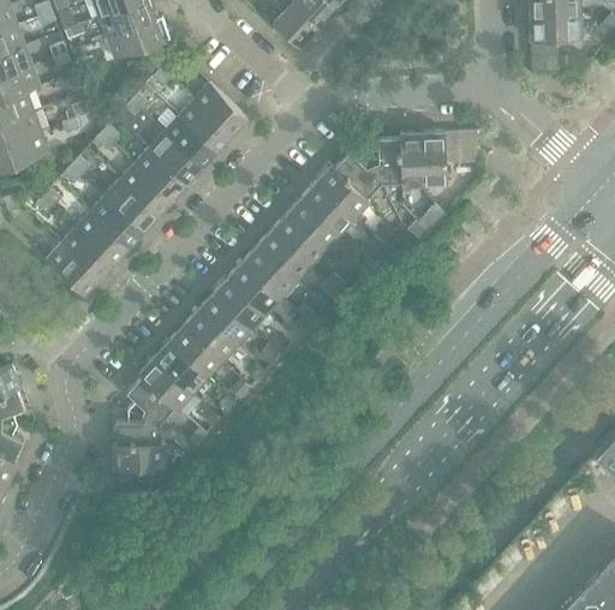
[(147,3),(145,0),(90,0),(99,19),(147,3)]
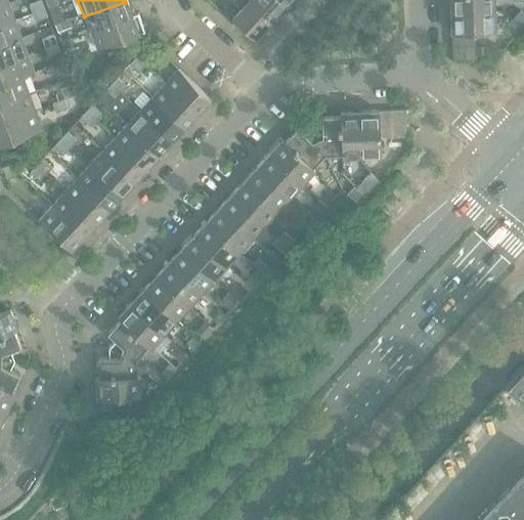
[(273,24),(250,2),(249,3),(245,0),(237,0),(233,6),(241,12),(232,22),(256,43),(273,24)]
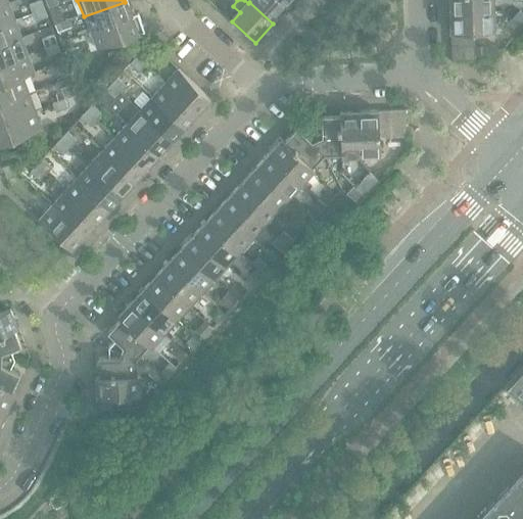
[(288,7),(280,0),(250,0),(249,2),(273,24),(288,7)]
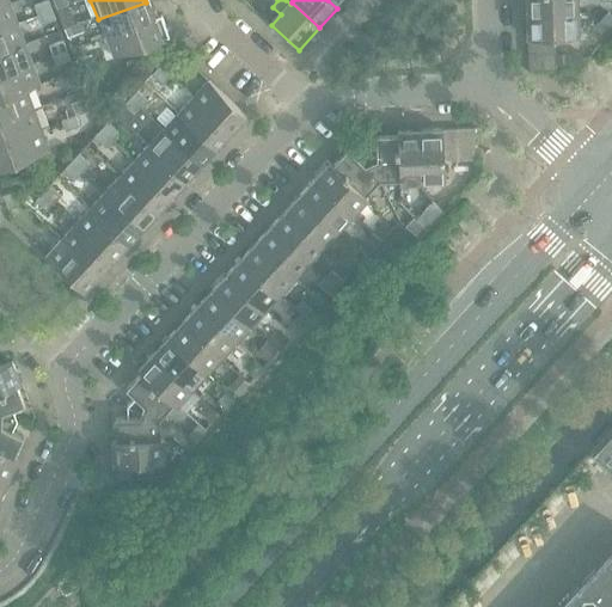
[(577,18),(576,0),(524,0),(526,20),(577,18)]
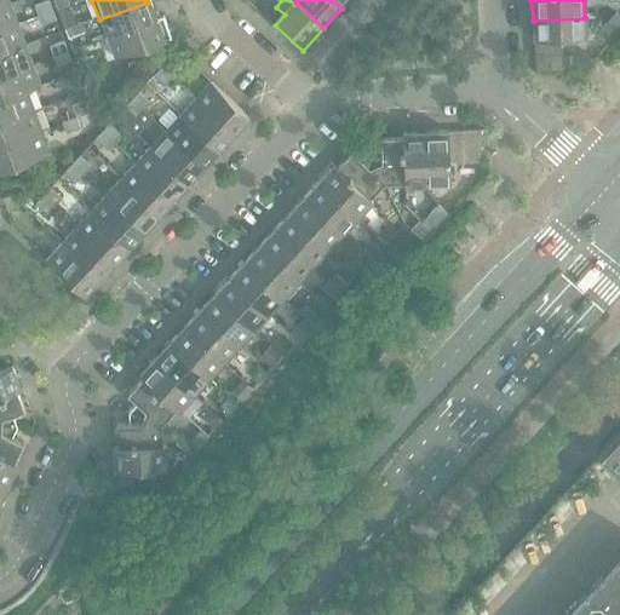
[(156,22),(148,3),(99,19),(107,40),(156,22)]
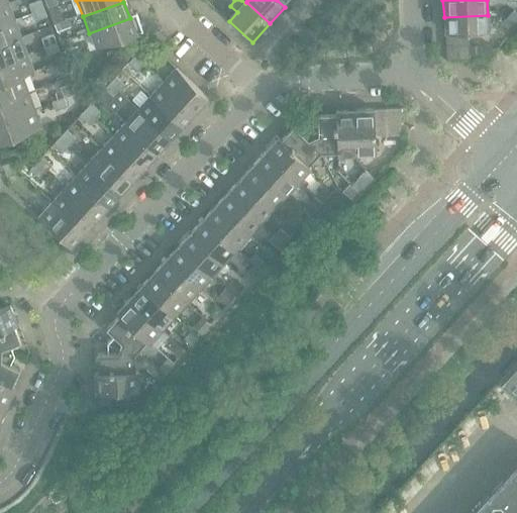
[(43,12),(40,4),(29,8),(32,16),(43,12)]
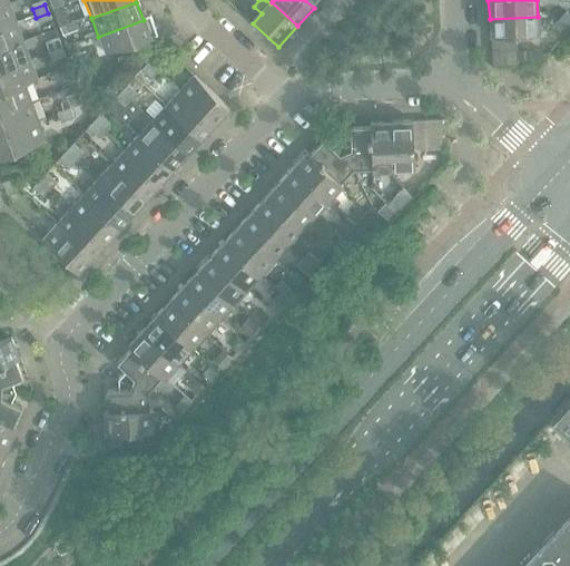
[(0,30),(16,25),(9,7),(0,9),(0,30)]
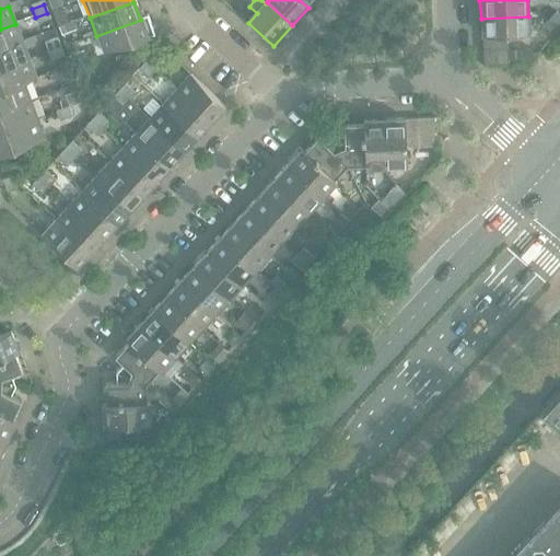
[(50,22),(47,13),(35,18),(37,26),(50,22)]
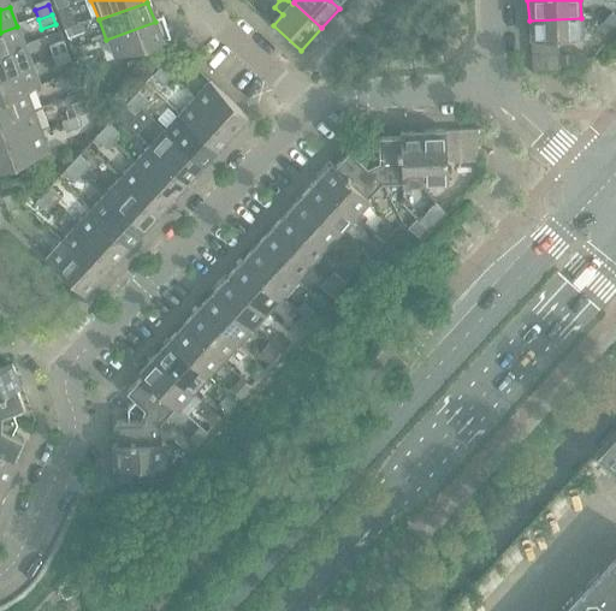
[(582,41),(581,18),(529,21),(529,42),(582,41)]
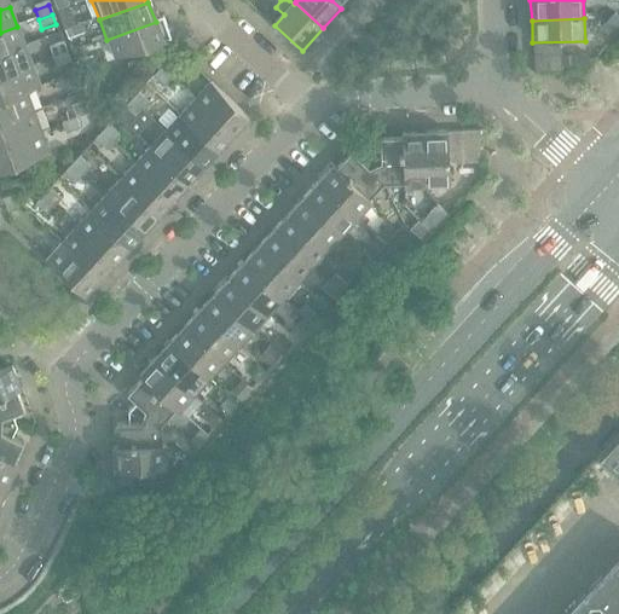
[(162,19),(156,22),(106,40),(115,62),(171,41),(162,19)]
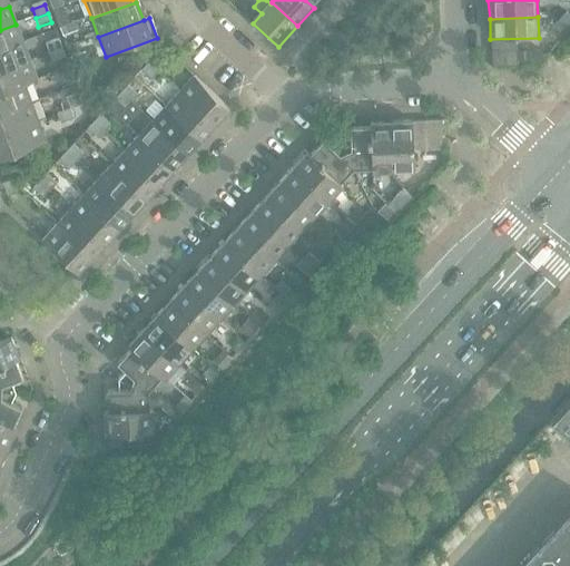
[(569,32),(569,23),(563,19),(558,26),(568,35),(569,32)]
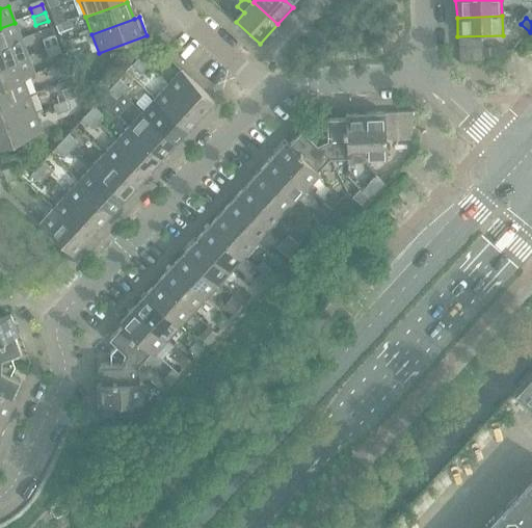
[(0,48),(21,41),(15,23),(0,28),(0,48)]
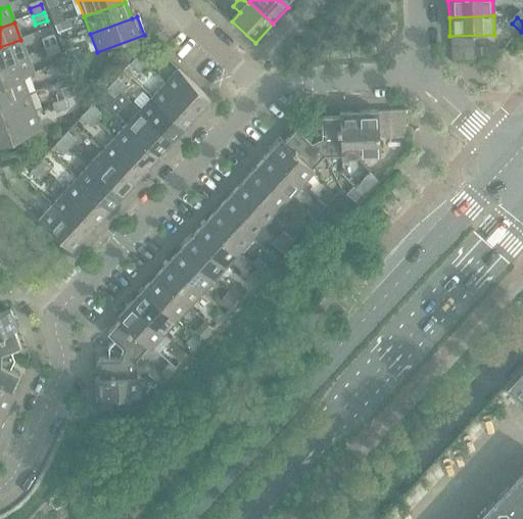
[(70,31),(67,24),(55,28),(57,36),(70,31)]
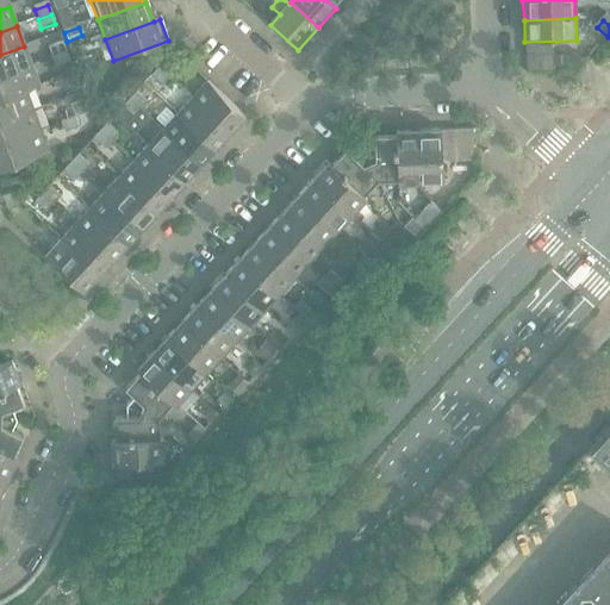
[(608,37),(597,27),(590,35),(602,45),(608,37)]
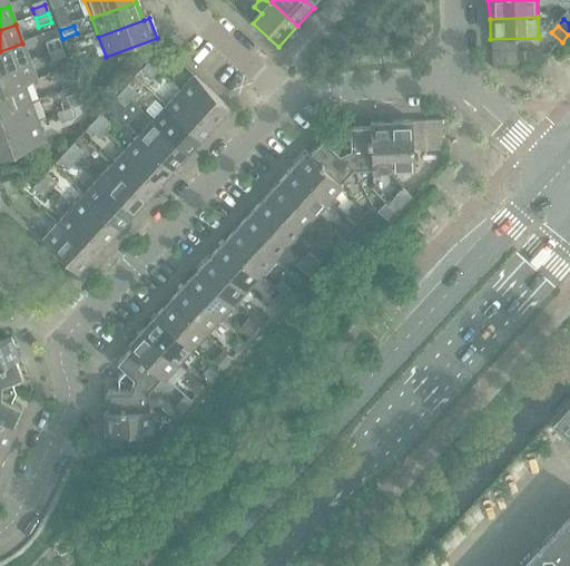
[(46,47),(49,56),(61,51),(58,42),(46,47)]
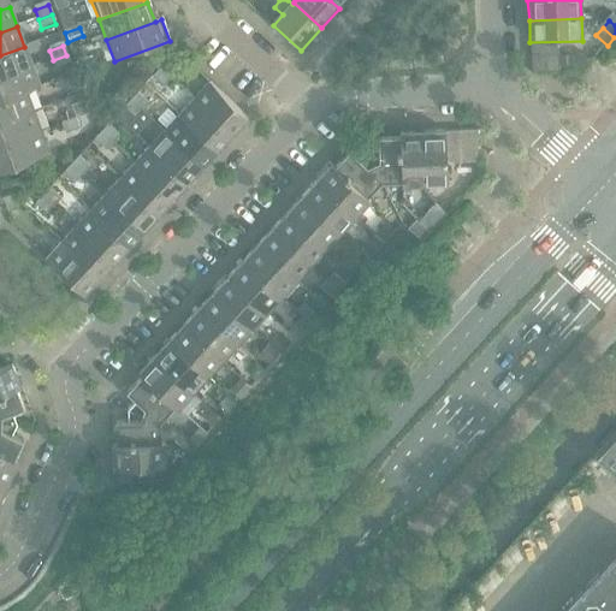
[(0,79),(33,69),(31,67),(24,47),(0,55),(0,79)]
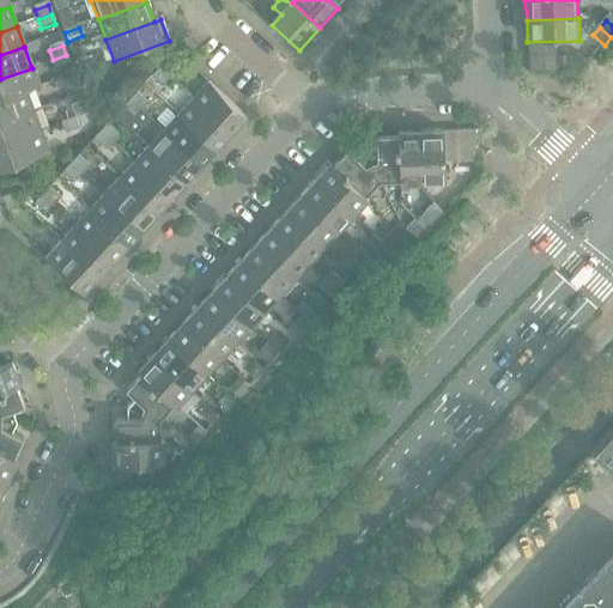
[(70,65),(66,55),(53,60),(56,70),(70,65)]
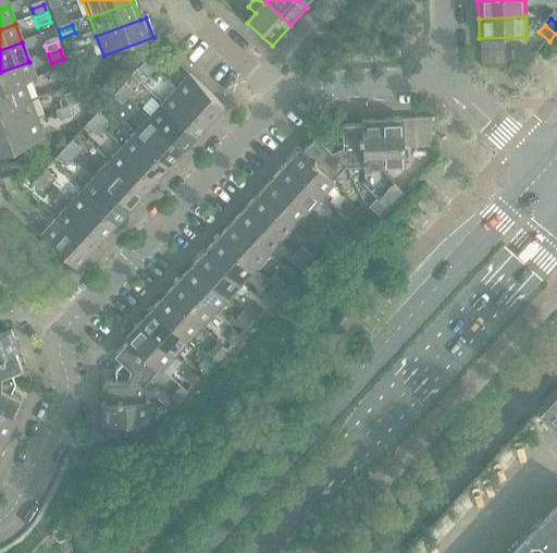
[(86,63),(83,54),(70,59),(73,69),(86,63)]
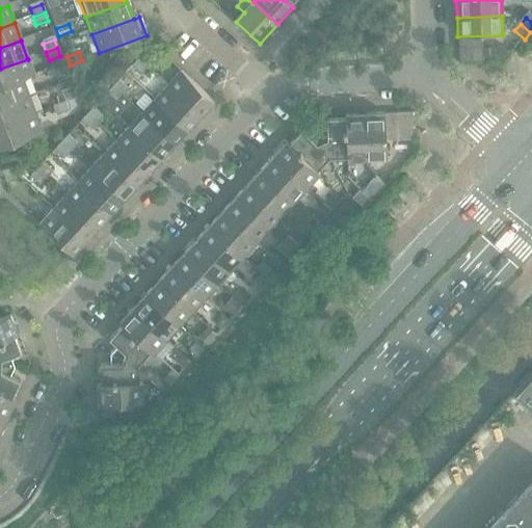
[(154,63),(143,55),(138,61),(148,71),(154,63)]
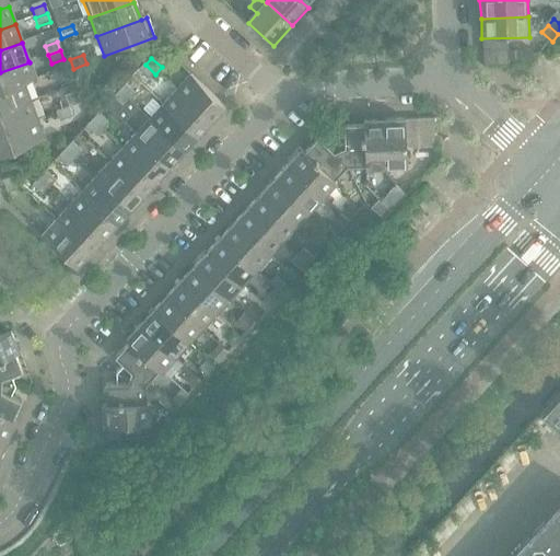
[(36,82),(30,62),(0,72),(0,92),(22,84),(23,87),(36,82)]
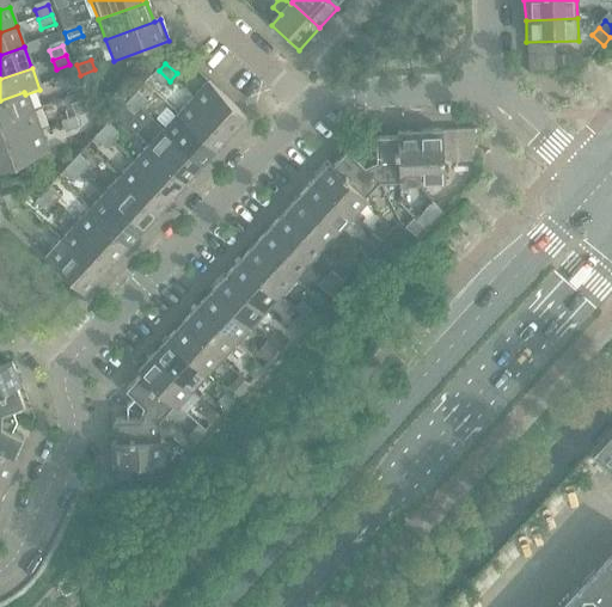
[(170,81),(159,71),(152,78),(164,89),(170,81)]
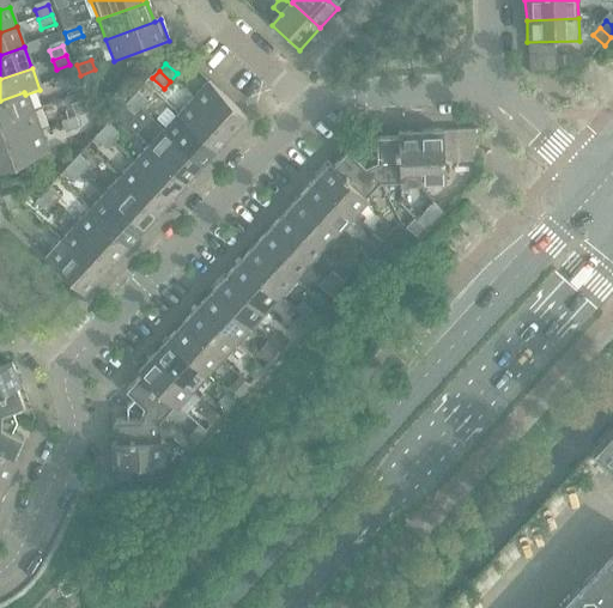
[(78,90),(74,78),(62,81),(67,93),(78,90)]
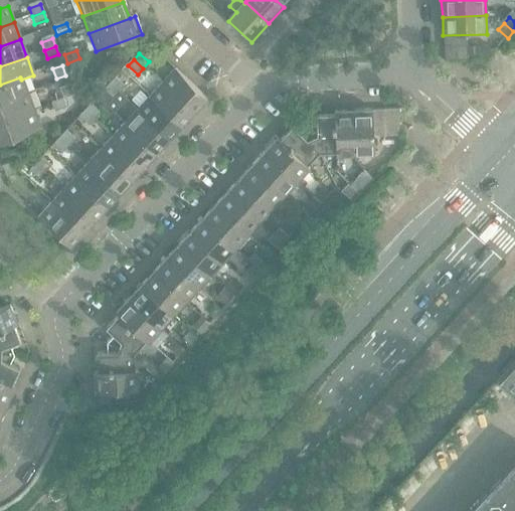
[(206,101),(175,71),(162,84),(194,115),(206,101)]
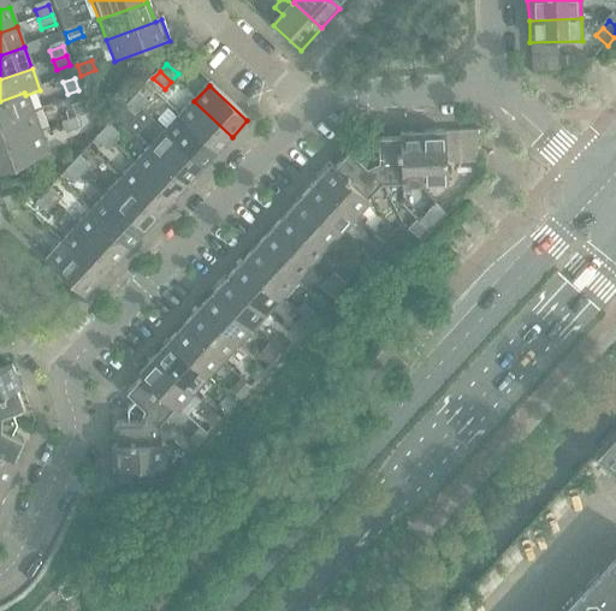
[(0,124),(33,113),(25,95),(24,93),(0,101),(0,124)]
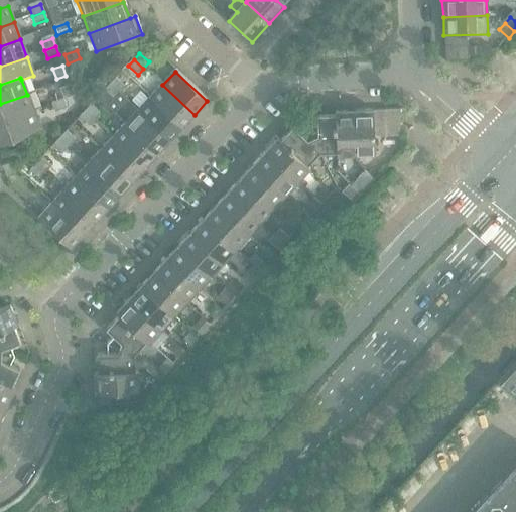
[(124,89),(115,81),(109,87),(119,95),(124,89)]
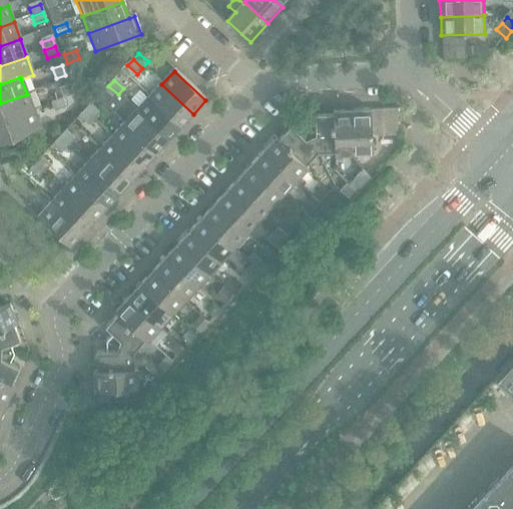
[(193,114),(161,84),(149,98),(180,127),(193,114)]
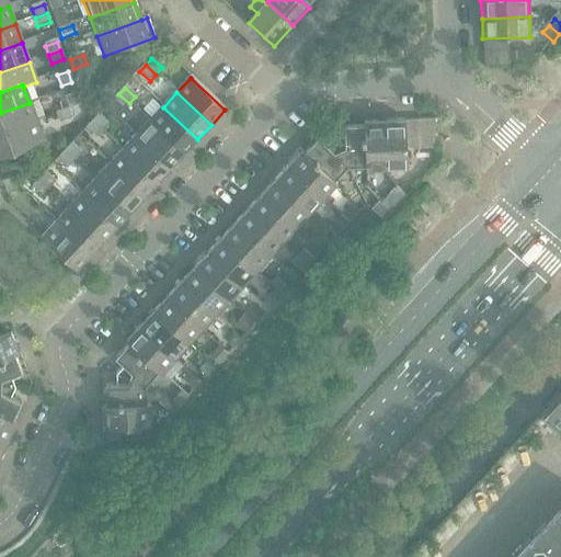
[(129,103),(118,94),(113,101),(123,110),(129,103)]
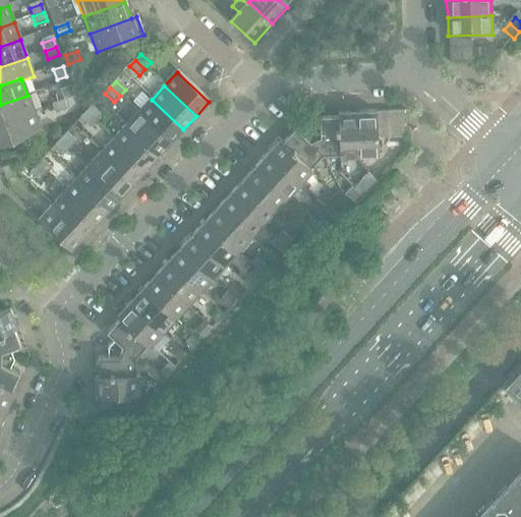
[(74,95),(72,91),(68,89),(64,90),(61,95),(63,99),(68,101),(72,100),(74,95)]
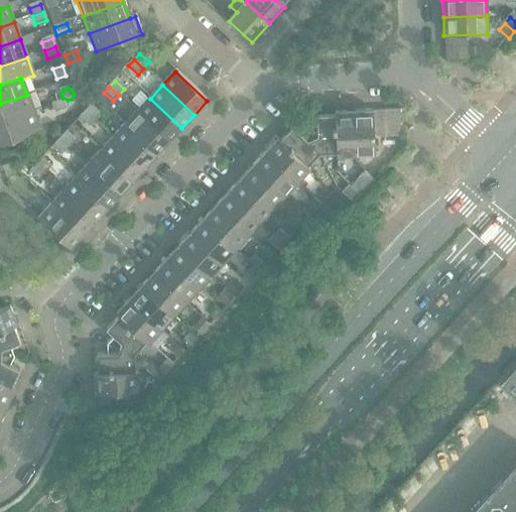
[(0,124),(34,112),(27,95),(0,104),(0,124)]
